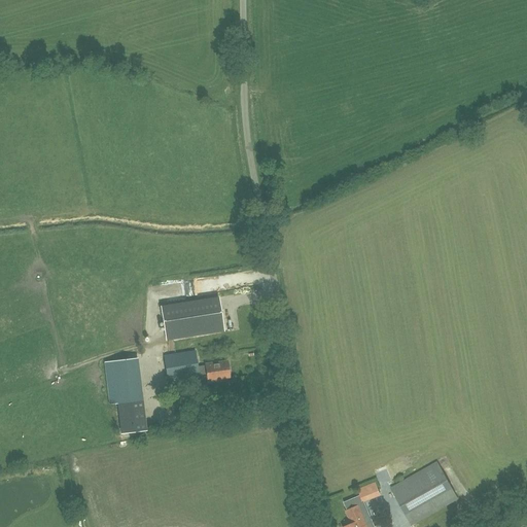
[(167,341),(223,331),(218,299),(162,308),(167,341)]
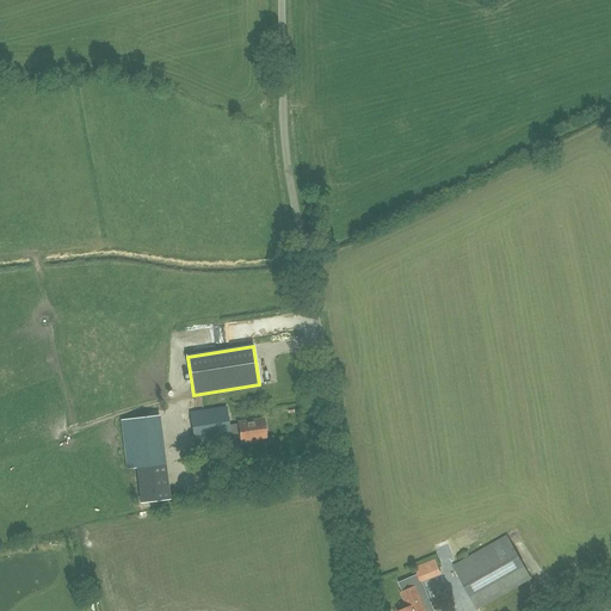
[(227,408),(191,413),(195,443),(230,437),(230,436),(240,434),(241,443),(251,442),(251,440),(266,438),(264,420),(239,424),(239,425),(229,426),(227,408)]
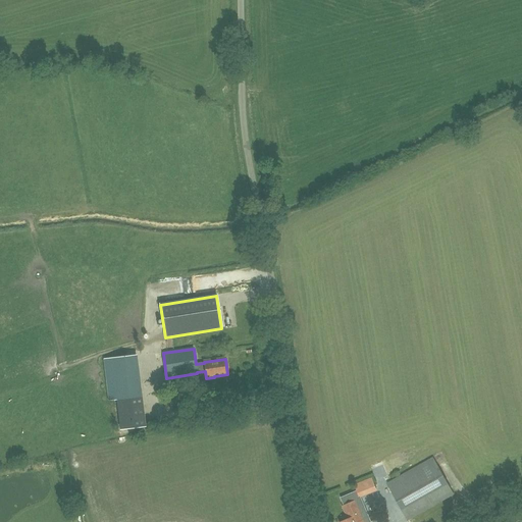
[(136,356),(103,360),(108,401),(116,400),(120,429),(145,426),(140,384),(136,356)]
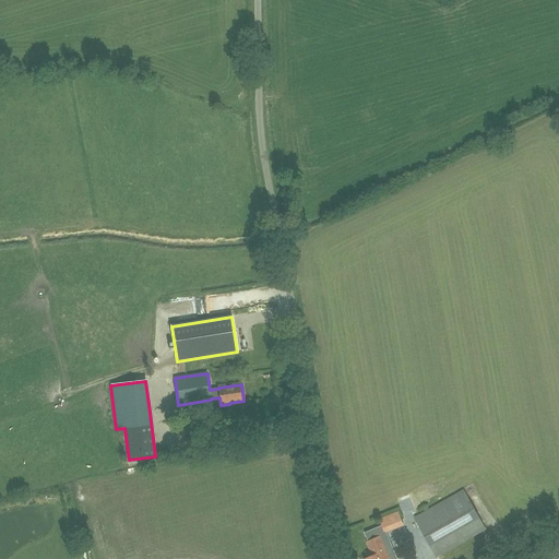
[(464,489),(415,518),(437,557),(486,528),(464,489)]
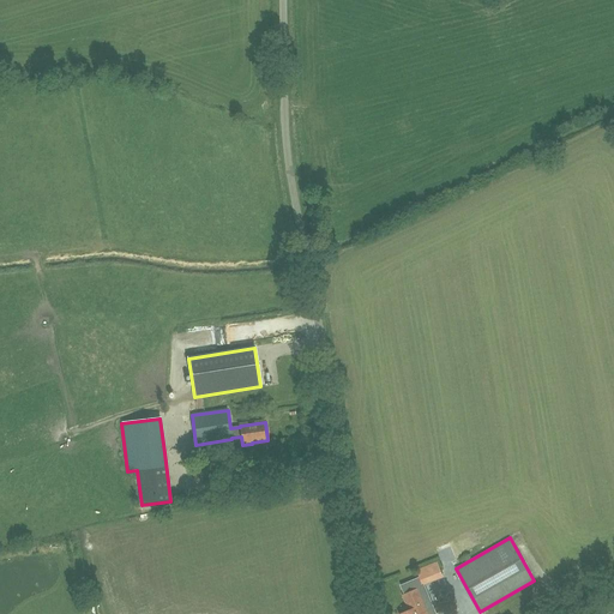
[(410,611),(402,613),(435,613),(431,601),(429,599),(423,587),(422,587),(420,578),(410,583),(414,591),(404,596),(410,611)]
